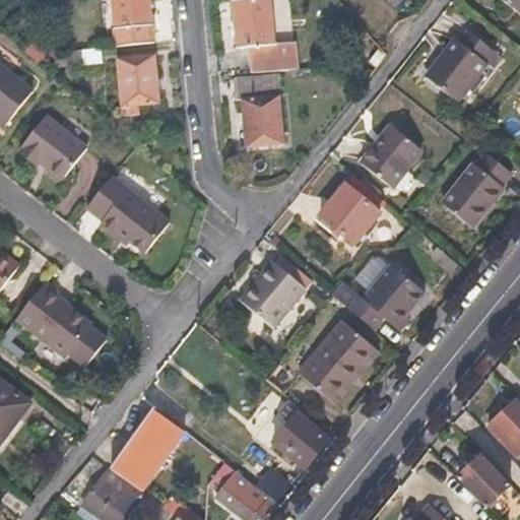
[(153,44),(148,0),(111,0),(115,45),(153,44)]
